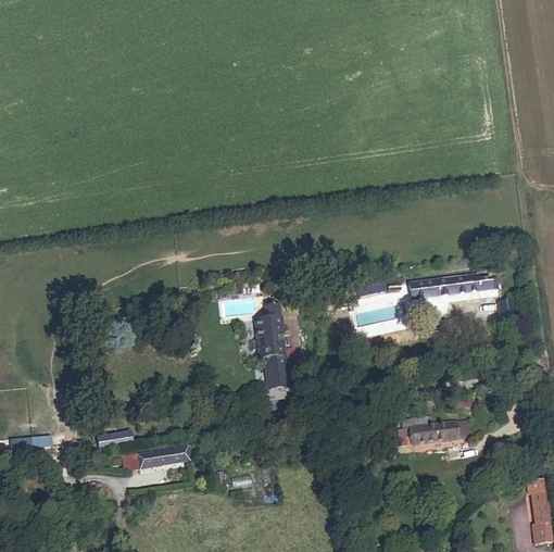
[(411,276),(403,277),(406,301),(495,288),(494,276),(477,279),(476,274),(412,283),(411,276)]
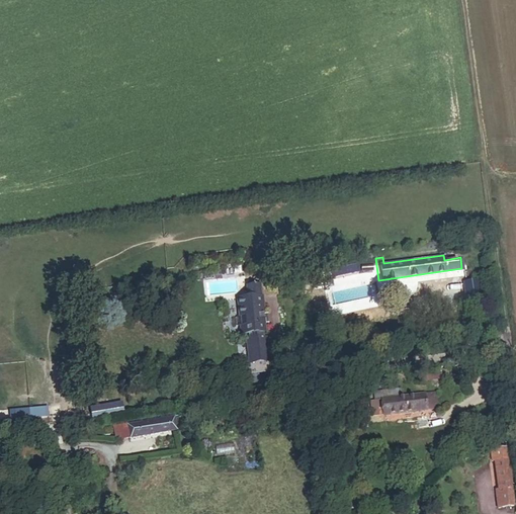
[(358,272),(356,263),(327,269),(329,278),(358,272)]
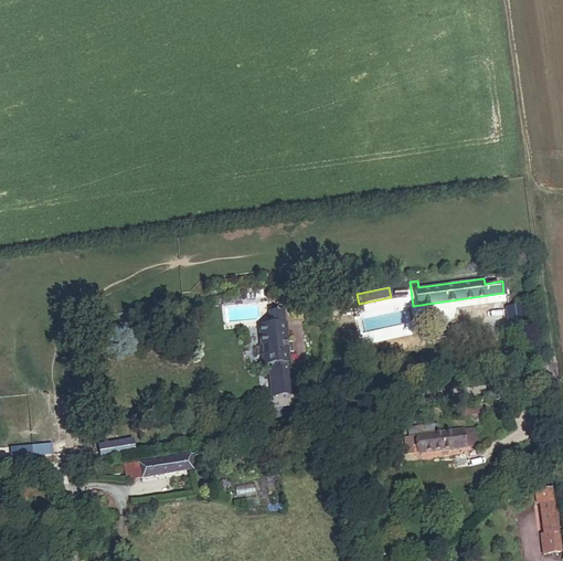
[(346,309),(344,298),(332,299),(333,310),(346,309)]
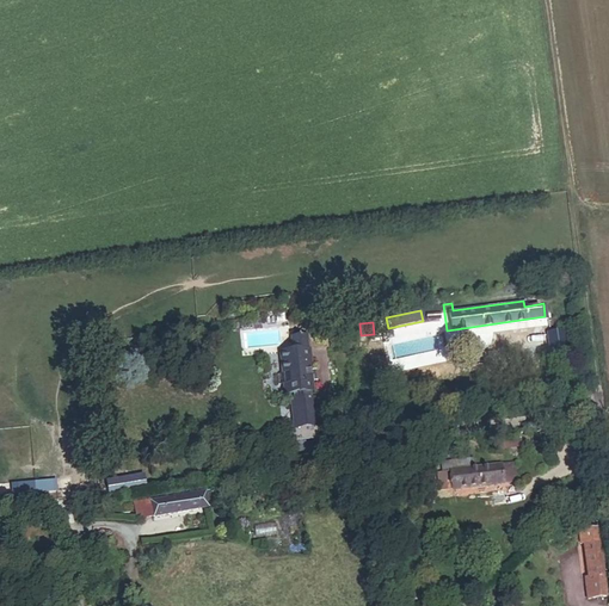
[(289,348),(278,350),(280,371),(276,372),(277,381),(281,381),(282,391),(290,390),(291,397),(289,399),(291,426),(315,424),(313,395),(309,396),(309,388),(312,388),(311,378),(311,366),(308,346),(307,347),(306,332),(288,333),(289,348)]
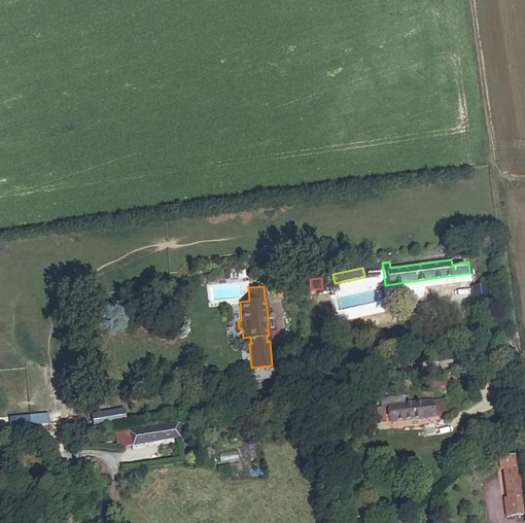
[(377,420),(438,414),(436,404),(431,404),(430,401),(404,403),(403,391),(377,393),(378,404),(375,404),(377,420)]
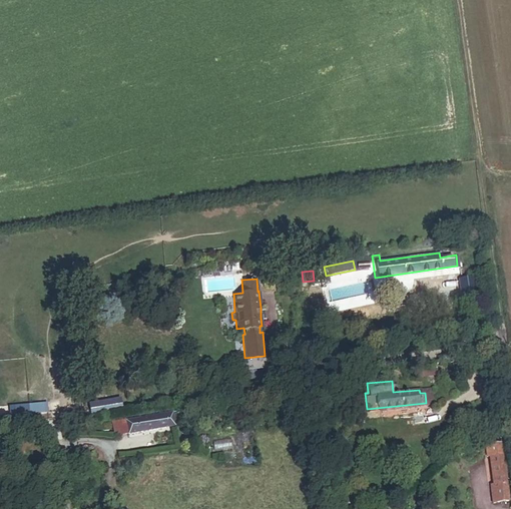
[(121,431),(122,433),(173,424),(170,410),(106,422),(108,434),(121,431)]
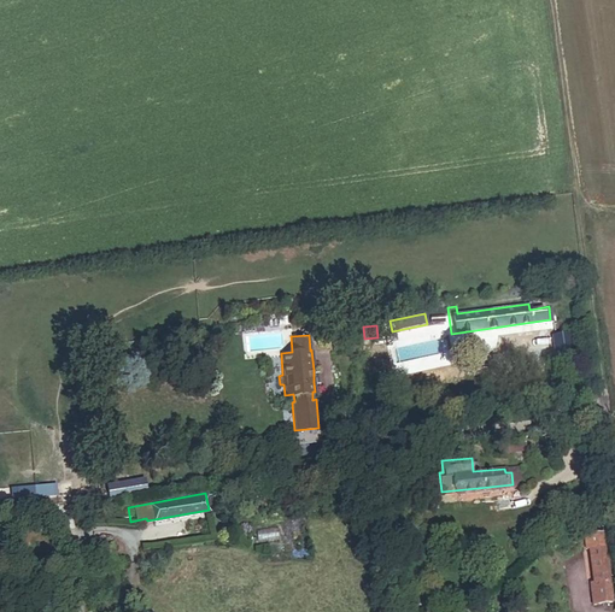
[(583,545),(590,543),(593,581),(609,578),(604,529),(581,531),(583,545)]
